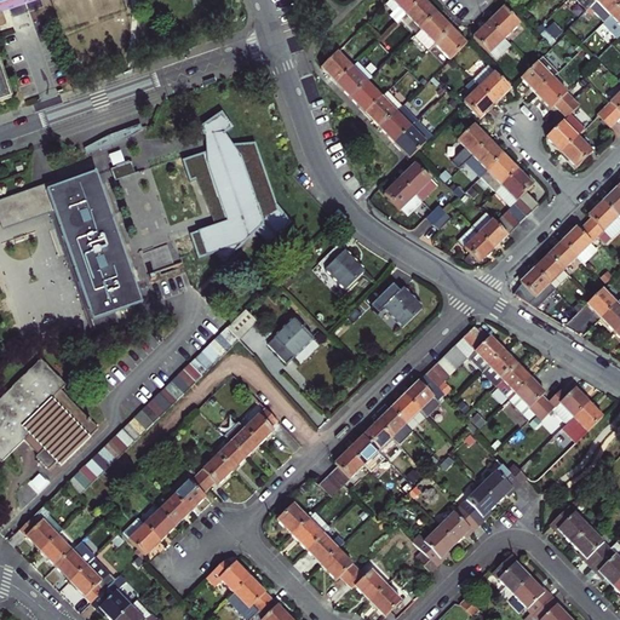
[(424,1),(423,0),(395,0),(389,6),(395,12),(389,17),(399,27),(401,24),(424,1)]
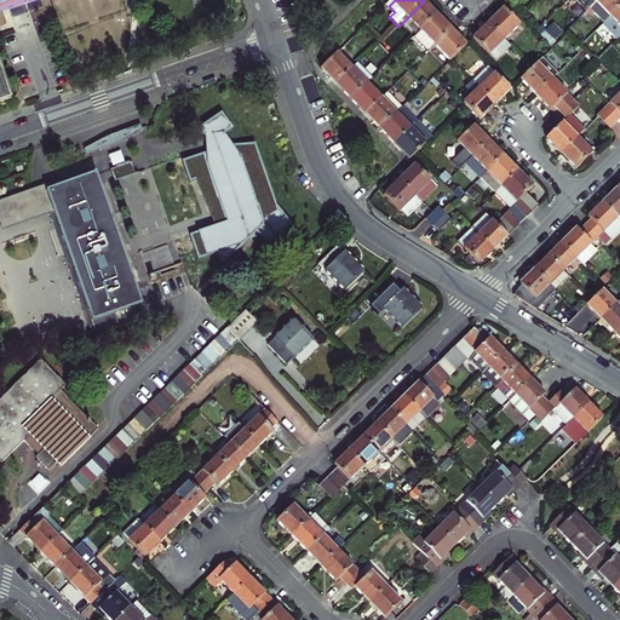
[(577,0),(590,13),(592,10),(602,0),(577,0)]
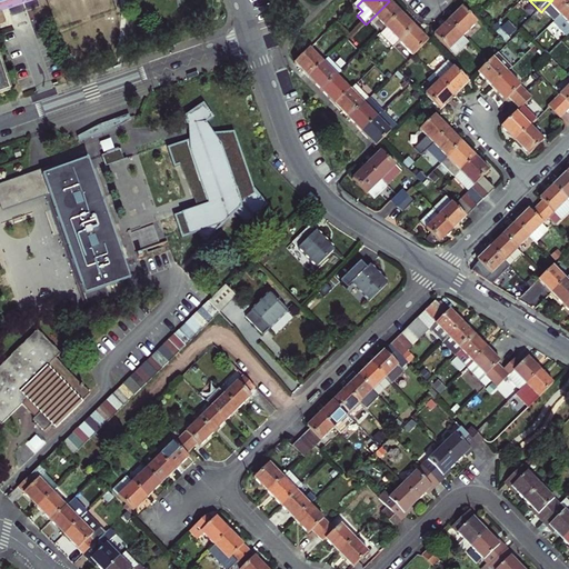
[(558,23),(568,11),(568,0),(552,0),(543,9),(558,23)]
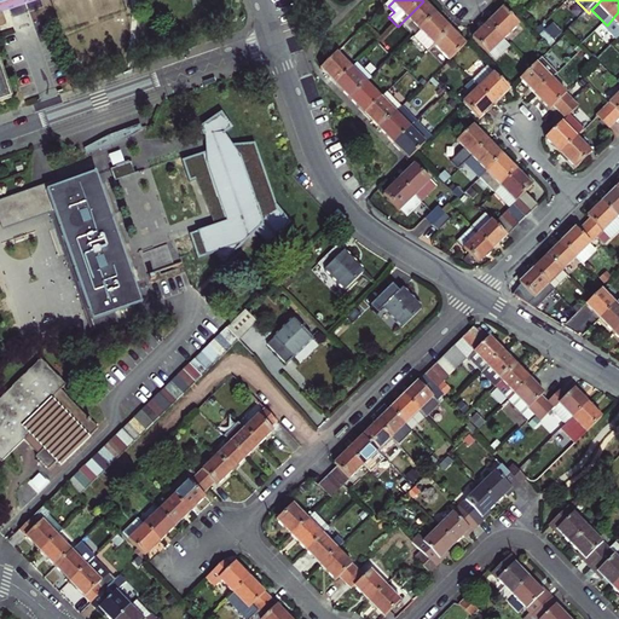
[(439,17),(423,1),(400,24),(416,40),(439,17)]
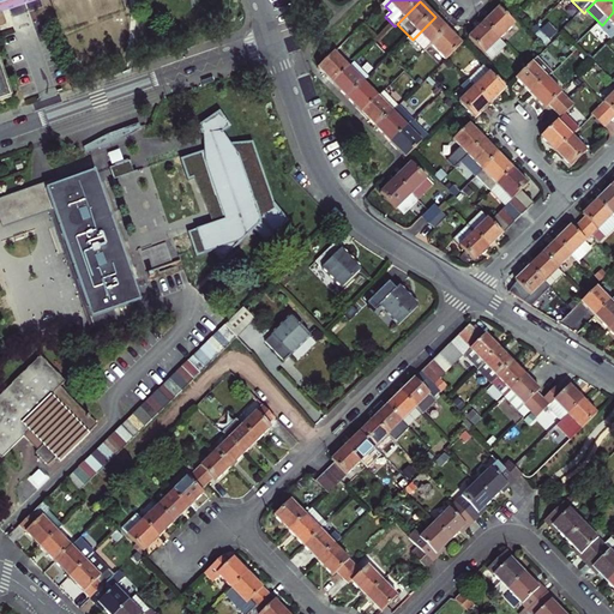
[(503,41),(517,25),(501,10),(486,24),(503,41)]
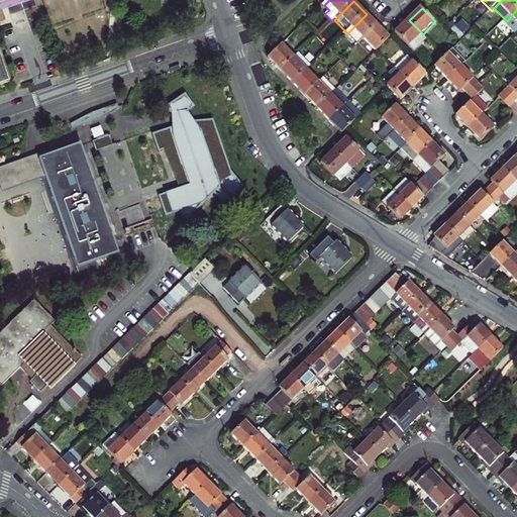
[(516,10),(507,21),(505,23),(516,34),(516,10)]
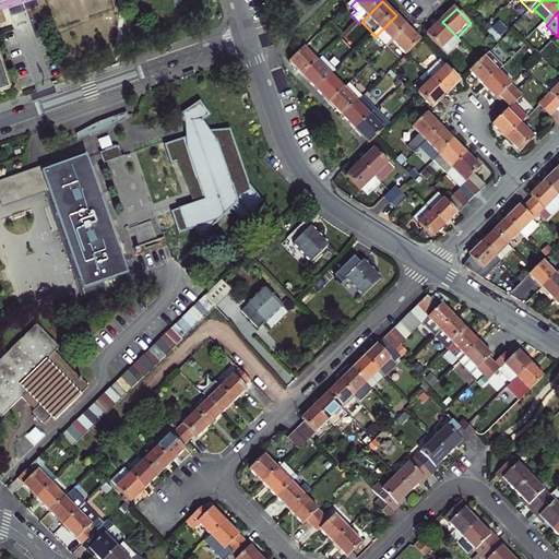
[(409,27),(396,15),(376,36),(388,49),(394,42),(409,27)]
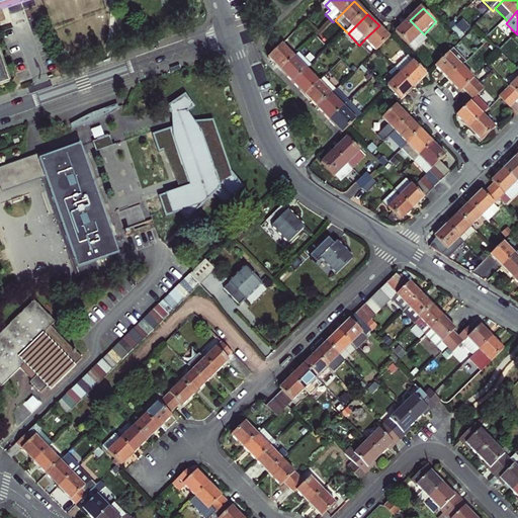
[(410,20),(398,33),(411,47),(424,34),(410,20)]
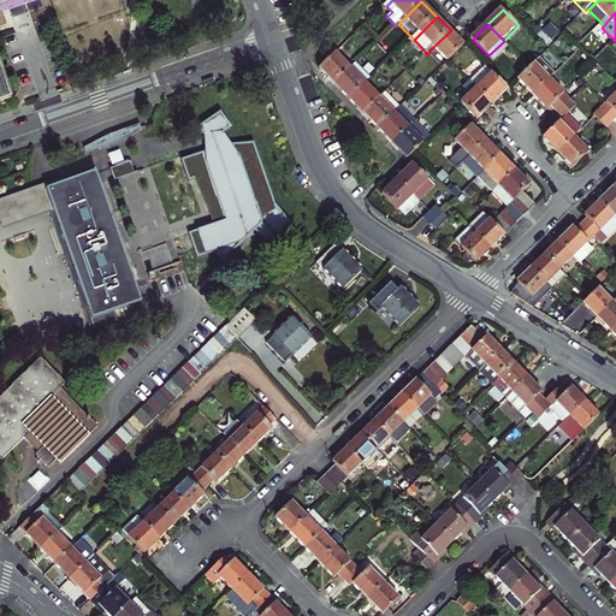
[(450,61),(467,46),(451,30),(434,46),(450,61)]
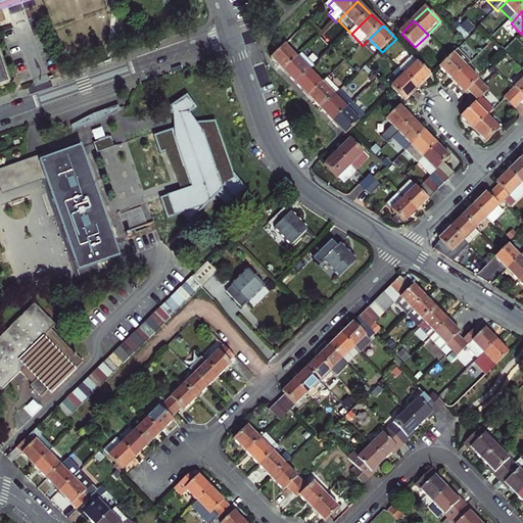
[(420,52),(433,40),(428,35),(415,47),(420,52)]
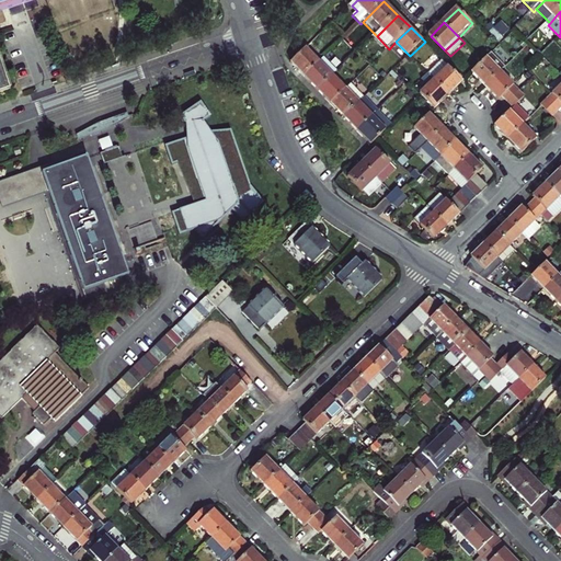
[(307,49),(292,65),(306,79),(321,64),(307,49)]
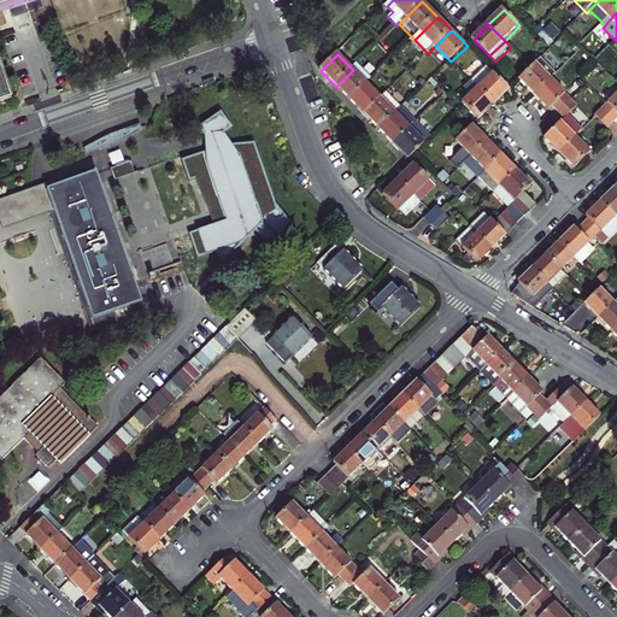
[(544,58),(521,80),(536,95),(552,80),(558,74),(544,58)]
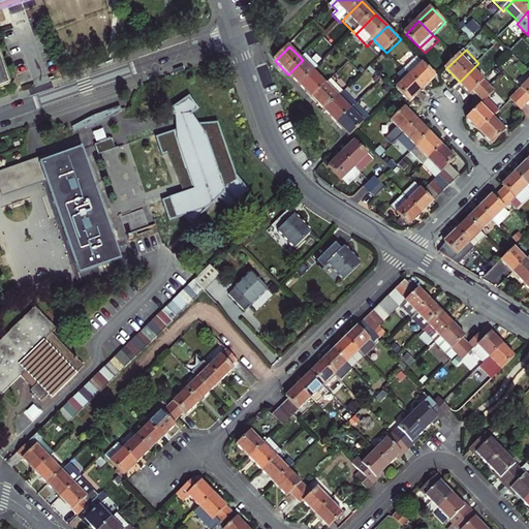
[(303,60),(288,74),(301,87),(315,72),(320,68),(308,55),(303,60)]
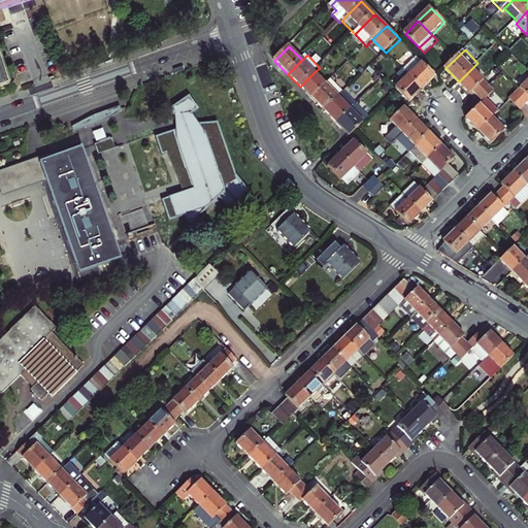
[(0,89),(10,86),(0,57),(0,89)]
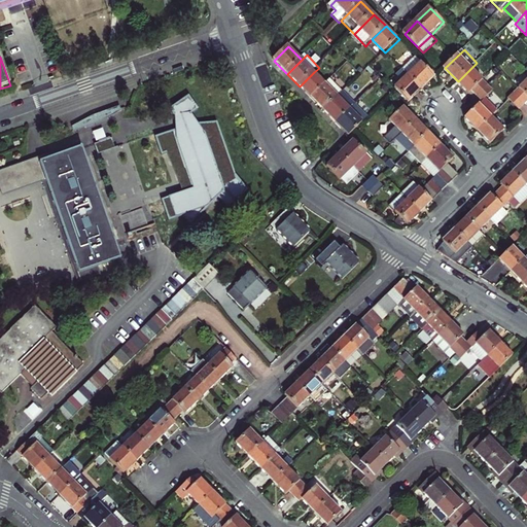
[(436,77),(417,58),(403,71),(423,91),(436,77)]
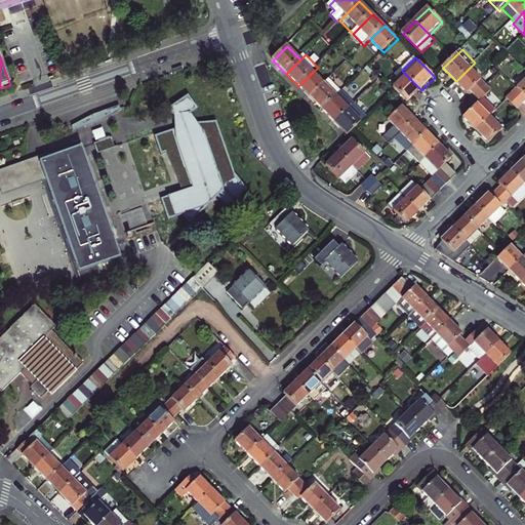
[(487,86),(470,68),(456,81),(469,94),(472,91),(476,96),(487,86)]
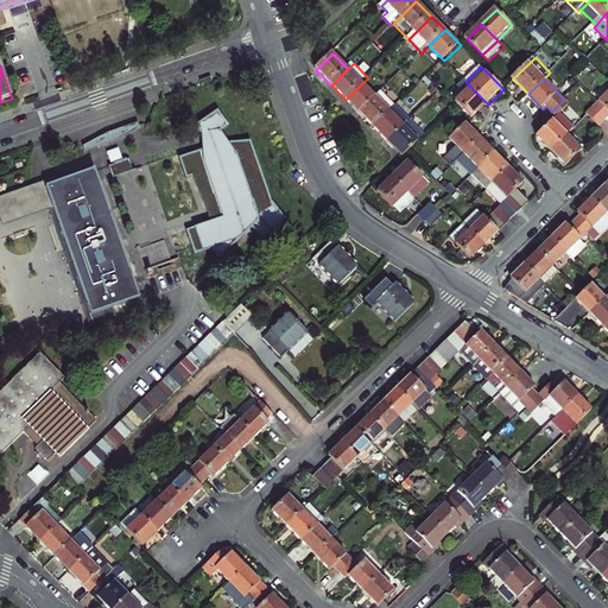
[(488,105),(466,82),(451,95),(474,119),(488,105)]
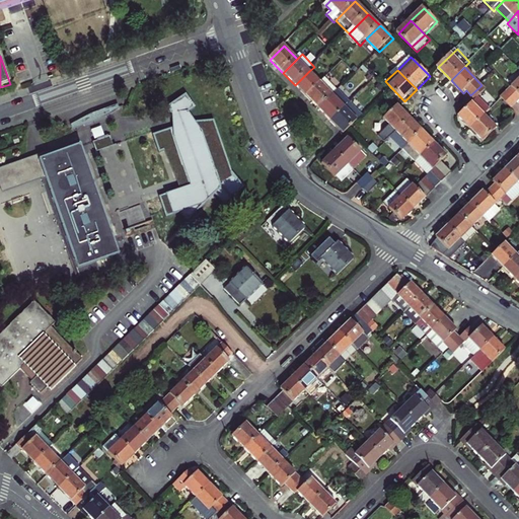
[(309,71),(295,85),(306,97),(321,83),(309,71)]
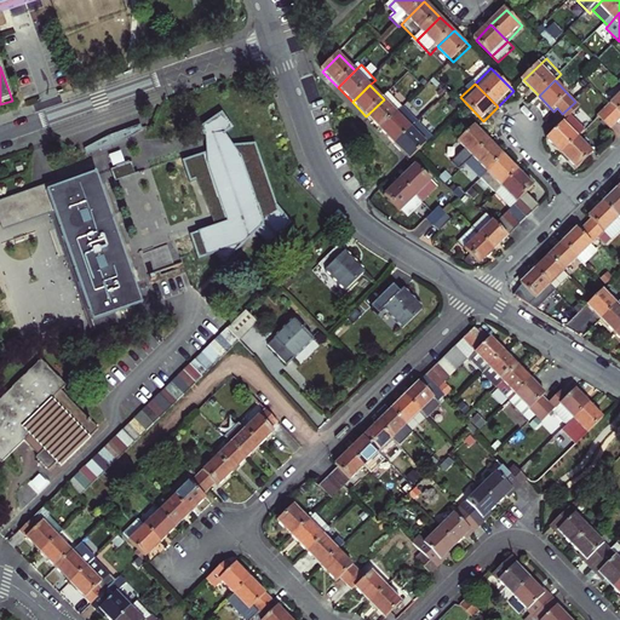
[(389,93),(384,99),(366,116),(380,131),(403,108),(389,93)]
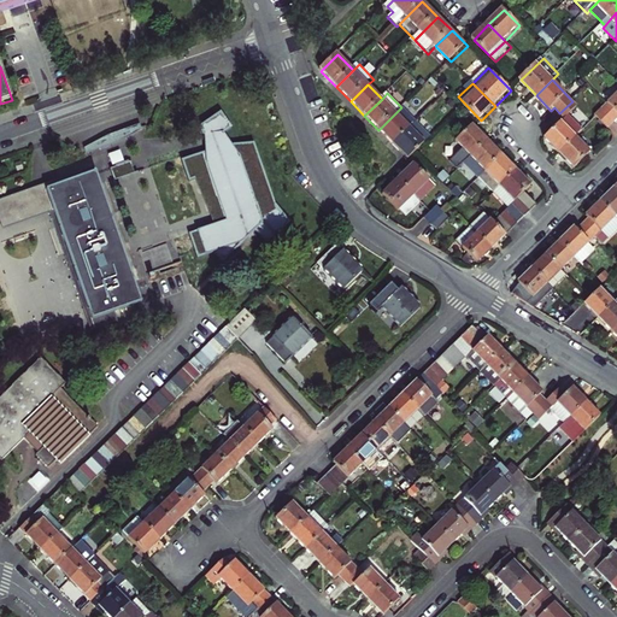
[(616,97),(610,105),(603,111),(615,124),(616,122),(616,97)]
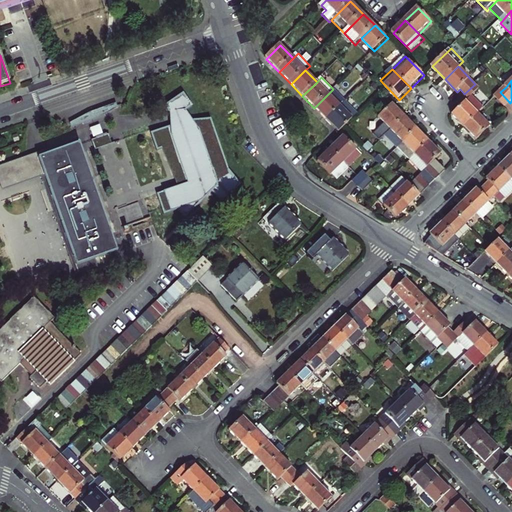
[(470,99),(480,89),(475,84),(464,94),(470,99)]
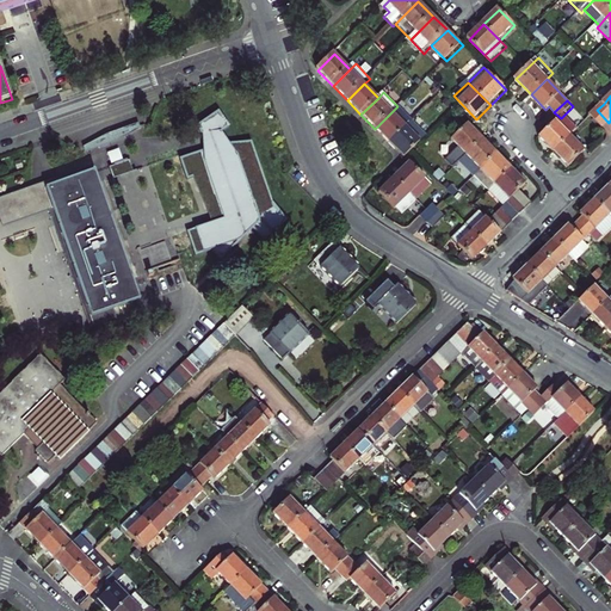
[(390,144),(413,122),(397,106),(375,129),(390,144)]
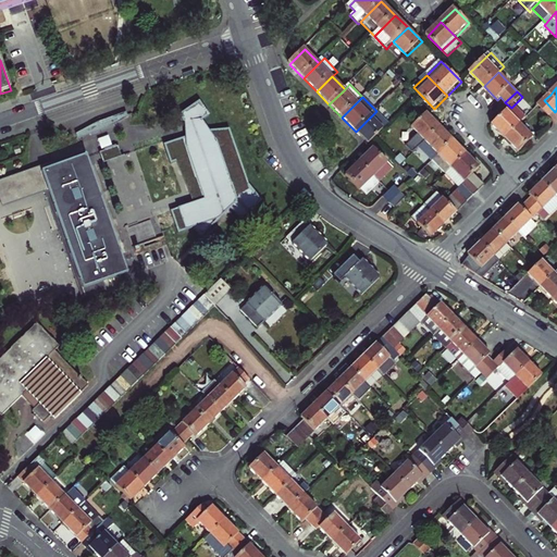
[(248,184),(229,128),(209,130),(201,120),(209,114),(199,100),(177,114),(183,122),(184,137),(163,144),(170,163),(175,162),(193,203),(170,211),(177,233),(193,229),(201,236),(223,214),(230,208),(243,220),(261,201),(248,184)]
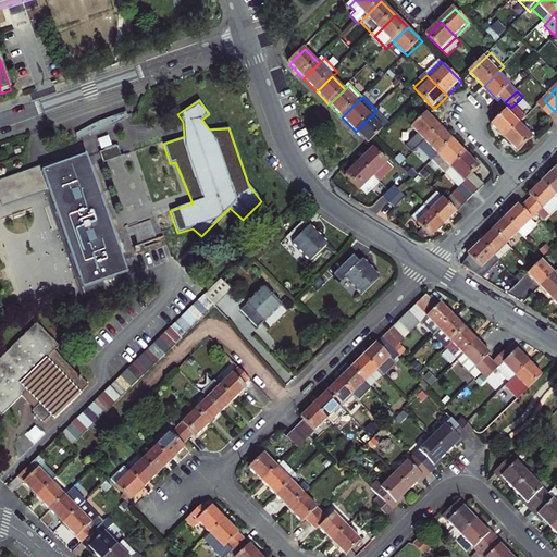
[(551,118),(555,112),(544,100),(539,107),(551,118)]
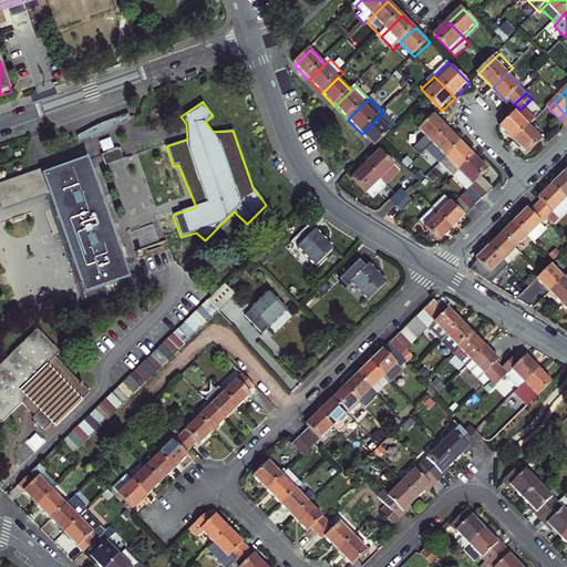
[(377,148),(398,127),(383,113),(362,134),(377,148)]
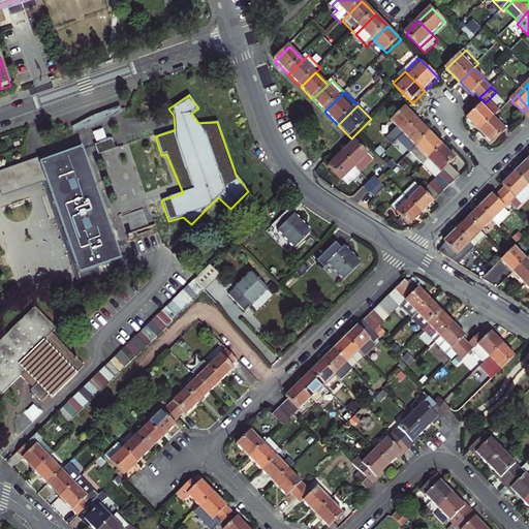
[(468,120),(480,132),(495,119),(483,105),(468,120)]
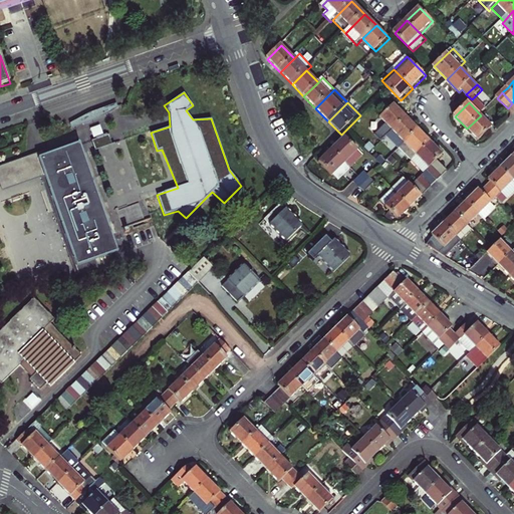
[(381,117),(388,123),(382,129),(390,136),(409,117),(396,104),(381,117)]
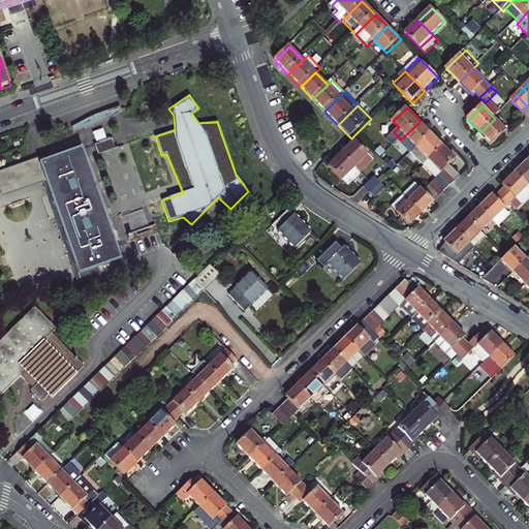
[(507,131),(495,119),(480,132),(494,146),(507,131)]
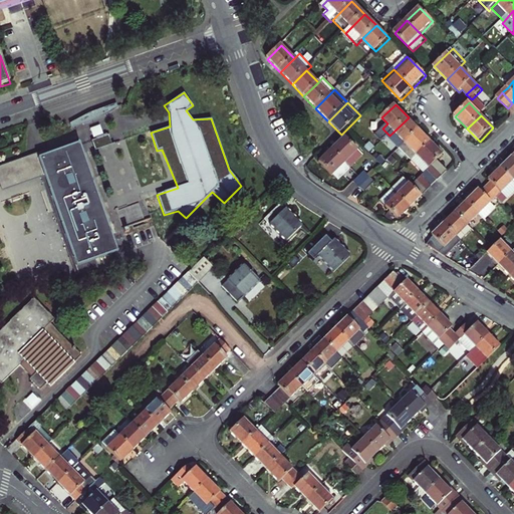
[(403,149),(421,131),(409,117),(390,136),(403,149)]
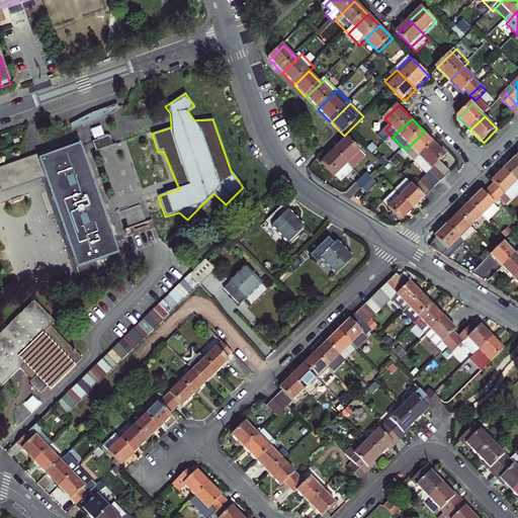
[(418,162),(436,144),(424,132),(406,150),(418,162)]
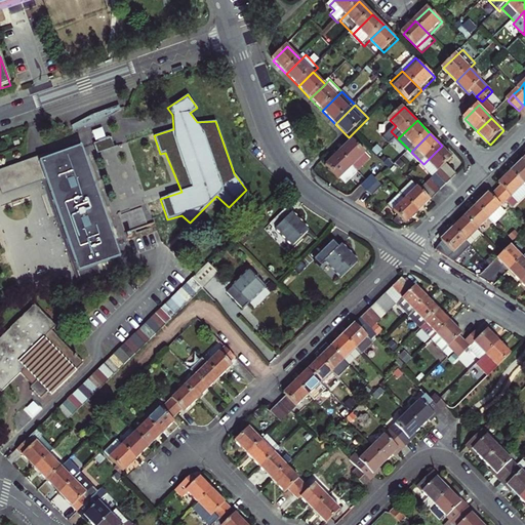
[(106,139),(93,144),(96,154),(114,148),(111,137),(106,139)]
